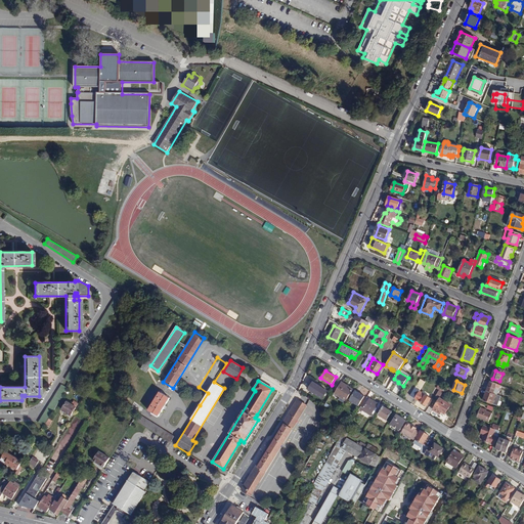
[(490,381),(487,391),(494,393),(497,384),(490,381)]
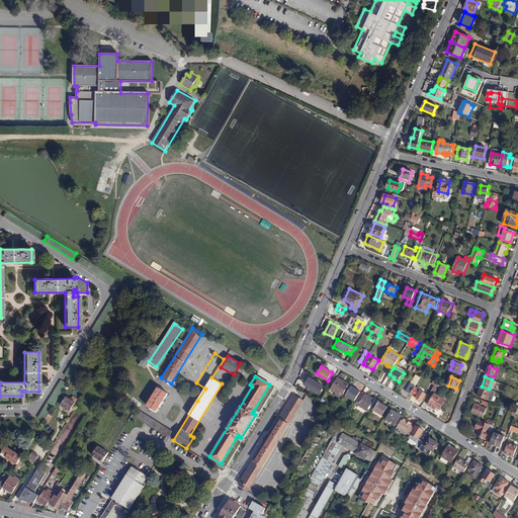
[(342,396),(349,384),(338,377),(331,390),(342,396)]
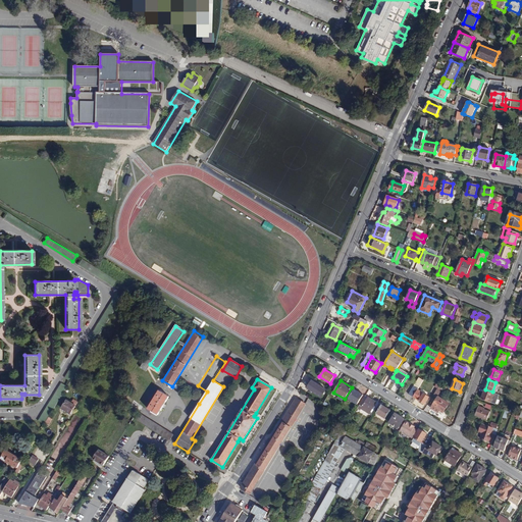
[(312,381),(308,388),(321,397),(325,389),(312,381)]
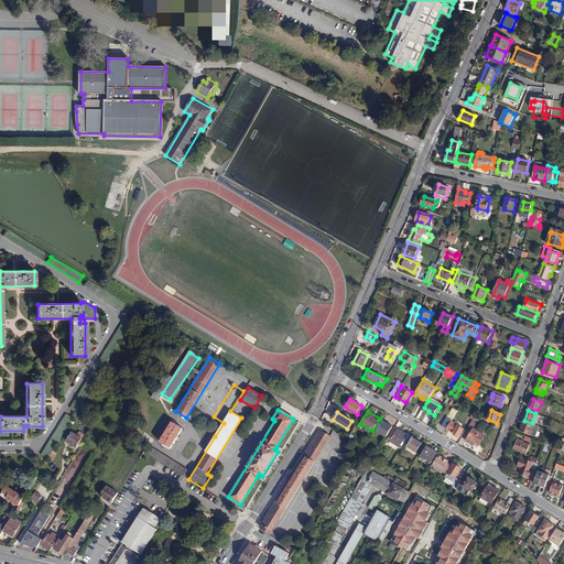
[(452,421),(452,420),(448,418),(443,426),(446,429),(452,421)]
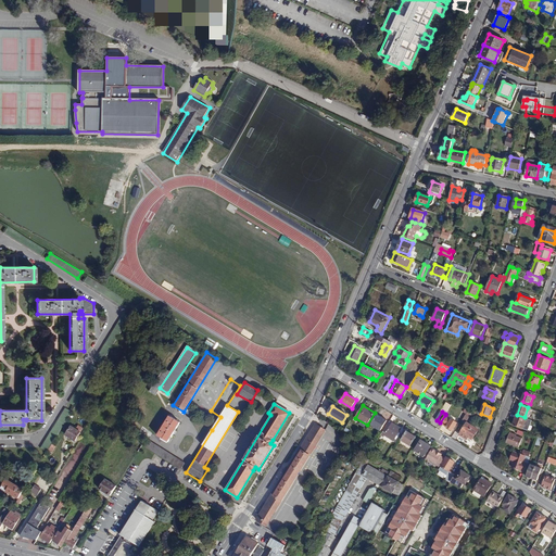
[(387,420),(377,414),(370,425),(380,430),(387,420)]
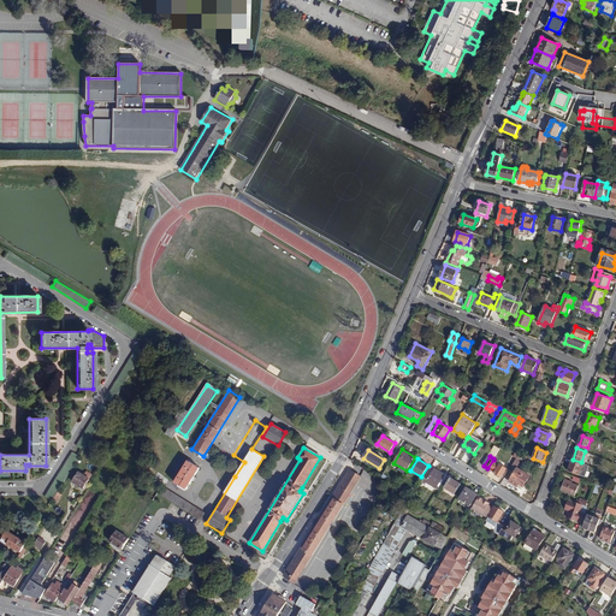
[(507,468),(493,460),(487,468),(501,477),(507,468)]
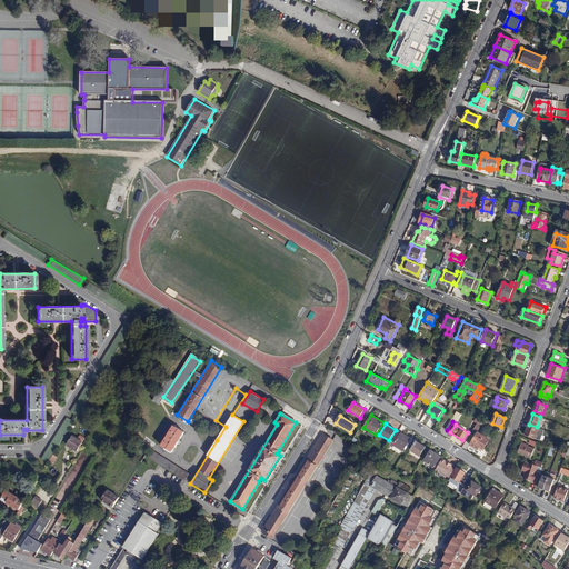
[(537,427),(529,425),(526,435),(540,440),(545,430),(540,429),(537,427)]
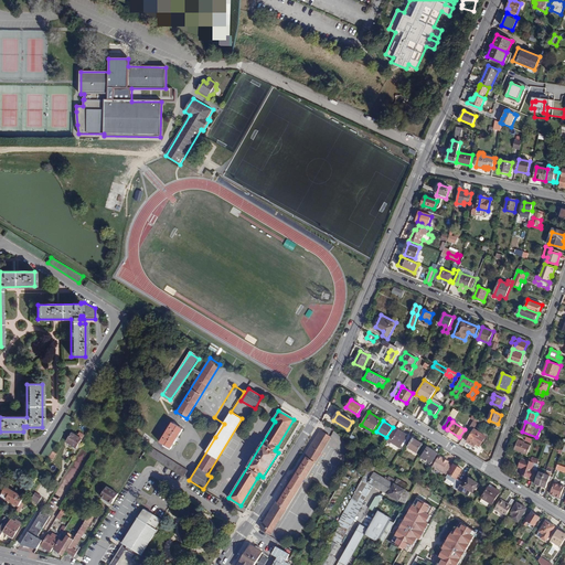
[(170,448),(182,429),(172,423),(160,443),(170,448)]
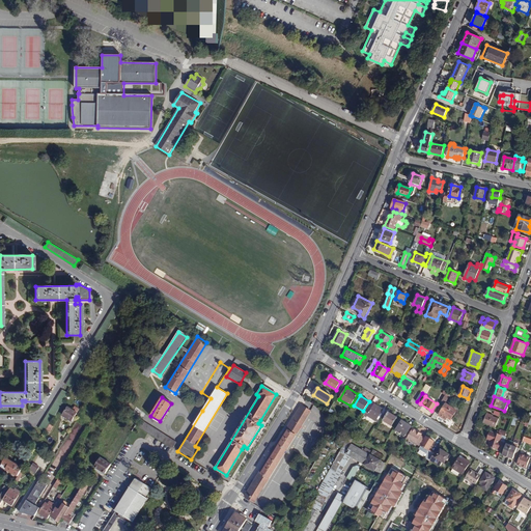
[(339,404),(335,401),(328,413),(333,416),(339,404)]
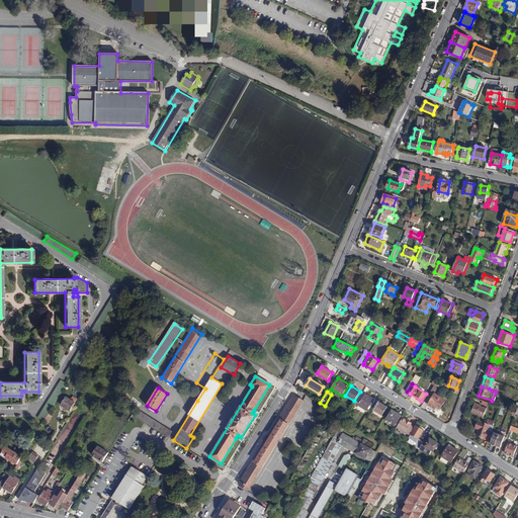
[(373,399),(363,393),(355,405),(358,407),(359,406),(367,411),(368,409),(367,409),(371,403),(373,399)]
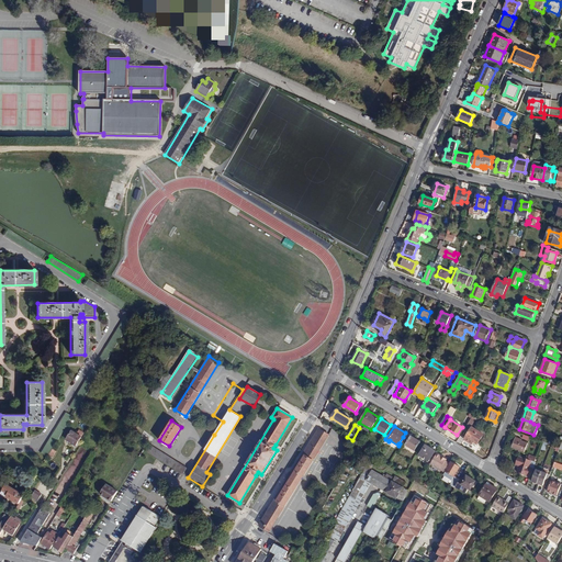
[(467,437),(474,441),(478,444),(483,435),(472,427),(467,437)]
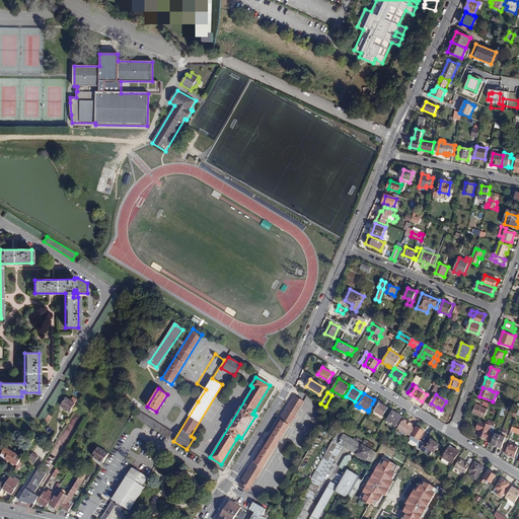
[(303,401),(294,395),(240,486),(249,491),(303,401)]
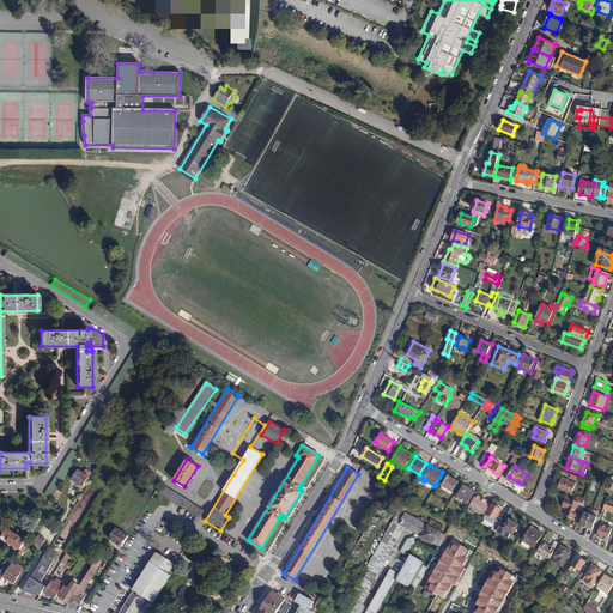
[(129,479),(131,475),(119,468),(116,472),(129,479)]
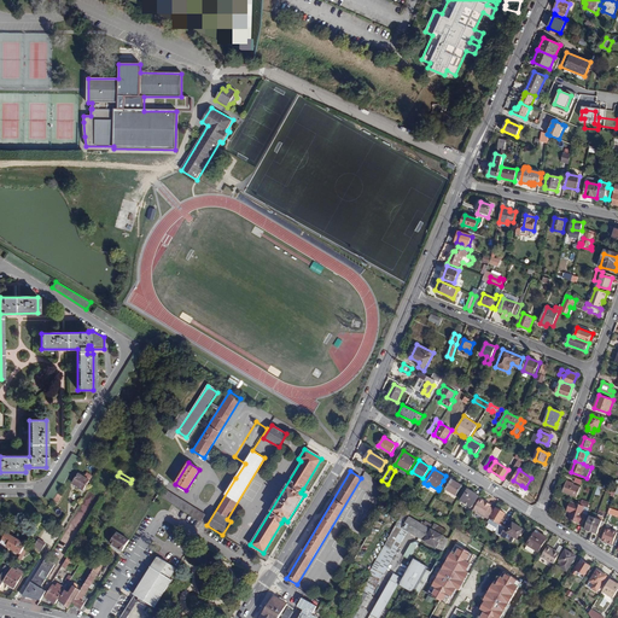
[(83,490),(89,481),(79,474),(74,484),(83,490)]
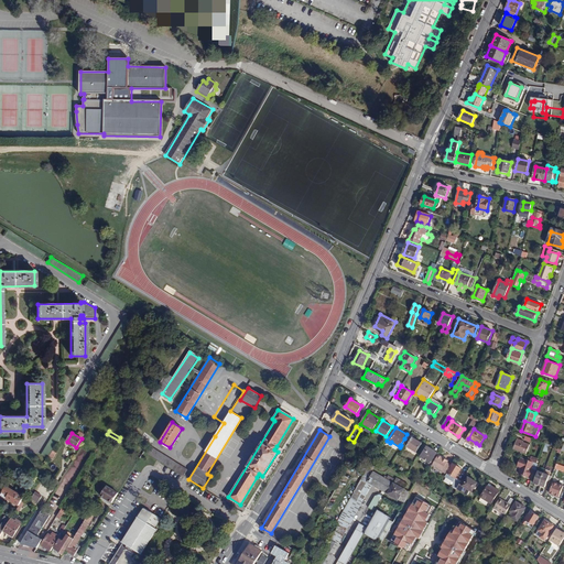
[(422,443),(413,437),(408,446),(416,452),(422,443)]
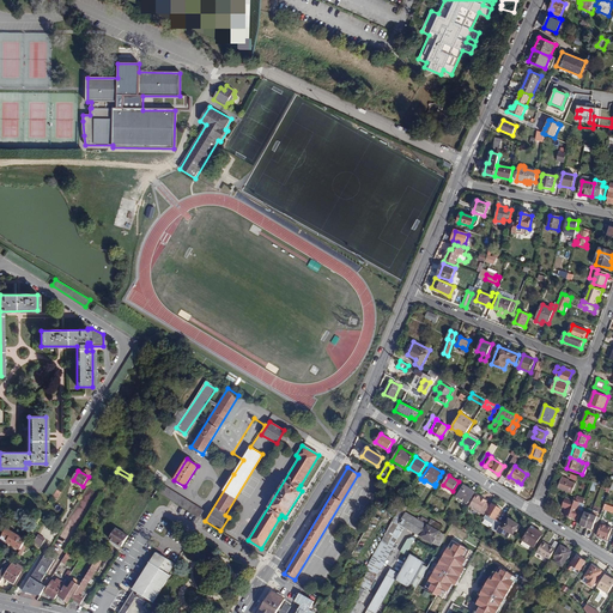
[(558,489),(572,493),(576,483),(569,480),(570,479),(563,477),(558,489)]
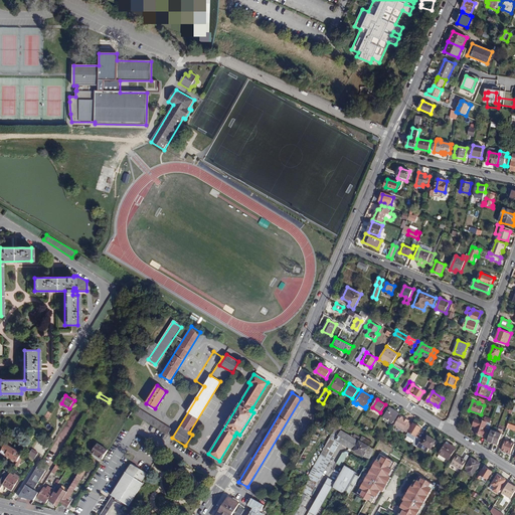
[(171,428),(135,405),(131,412),(136,415),(167,435),(171,428)]
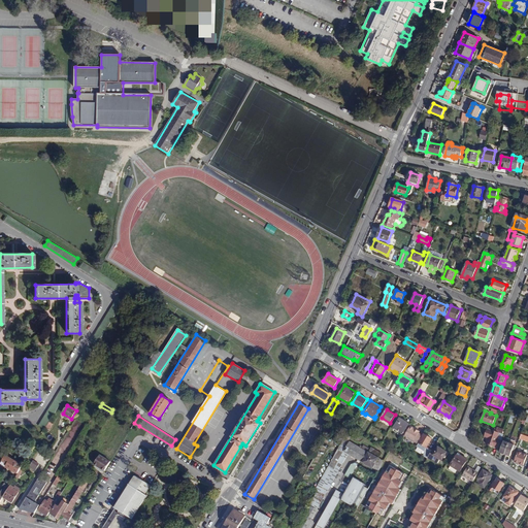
[(405,435),(410,426),(411,425),(400,418),(394,428),(403,433),(401,436),(404,437),(405,435)]
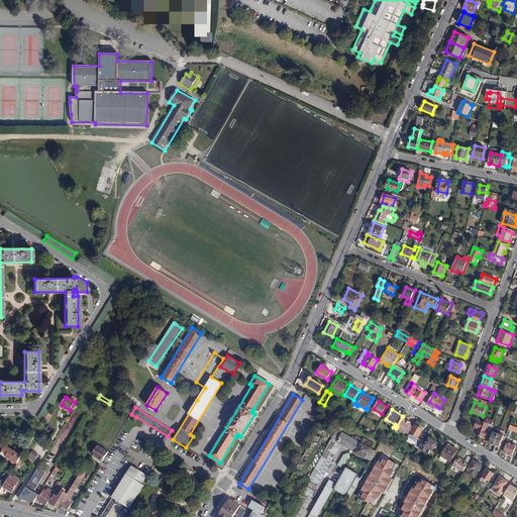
[(409,433),(413,426),(410,424),(411,422),(402,417),(397,426),(409,433)]
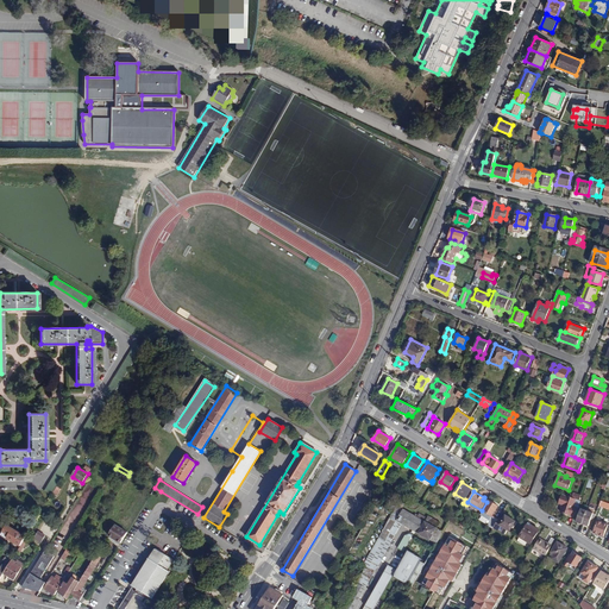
[(572,497),(563,495),(559,503),(564,504),(562,512),(570,515),(571,514),(576,516),(578,508),(575,507),(577,500),(572,497)]
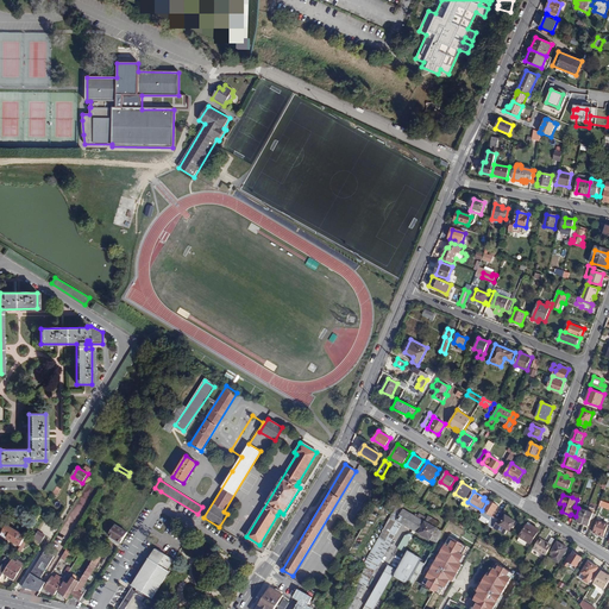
[(494,527),(498,520),(491,515),(497,506),(489,500),(479,514),(491,521),(489,525),(494,528),(494,527)]
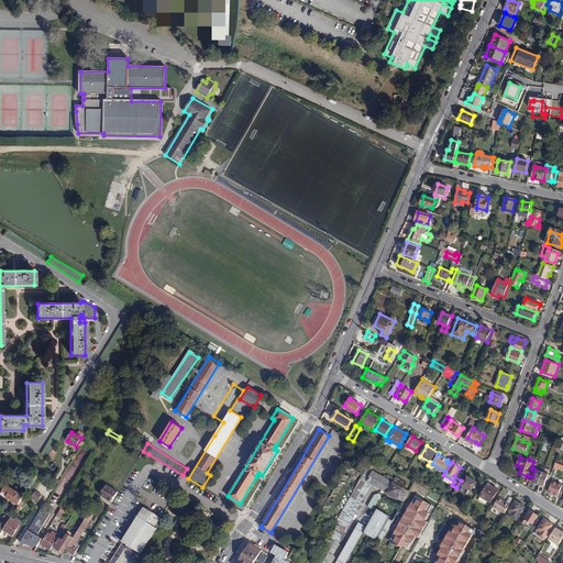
[(387,493),(395,479),(387,475),(386,476),(385,478),(383,476),(366,467),(363,474),(350,498),(355,501),(356,501),(361,504),(372,485),(387,493)]
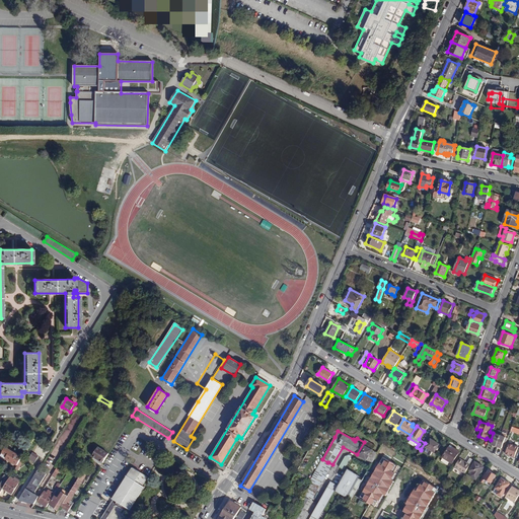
[(496,446),(497,446),(501,435),(496,433),(494,437),(493,441),(492,444),(493,445),(493,446),(495,447),(496,446)]
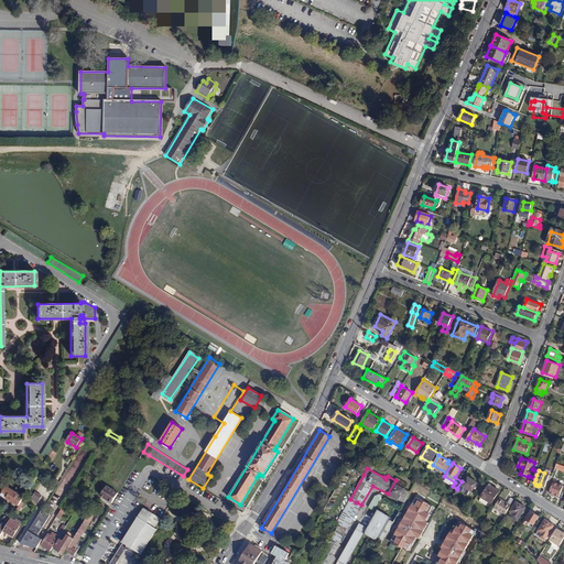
[(544,473),(540,485),(542,486),(541,487),(543,488),(544,487),(545,487),(546,484),(548,485),(552,475),(544,473)]
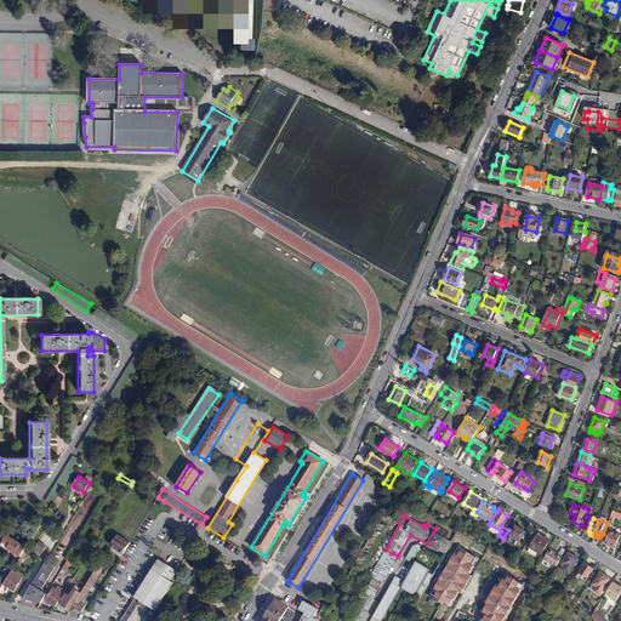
[(511,531),(508,530),(503,537),(516,545),(518,541),(519,542),(525,531),(516,524),(513,528),(511,531)]
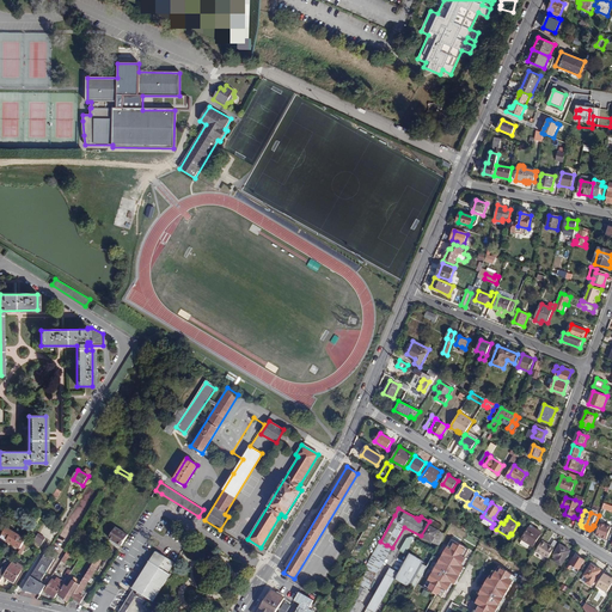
[(424,538),(434,521),(430,519),(429,521),(421,536),(424,538)]
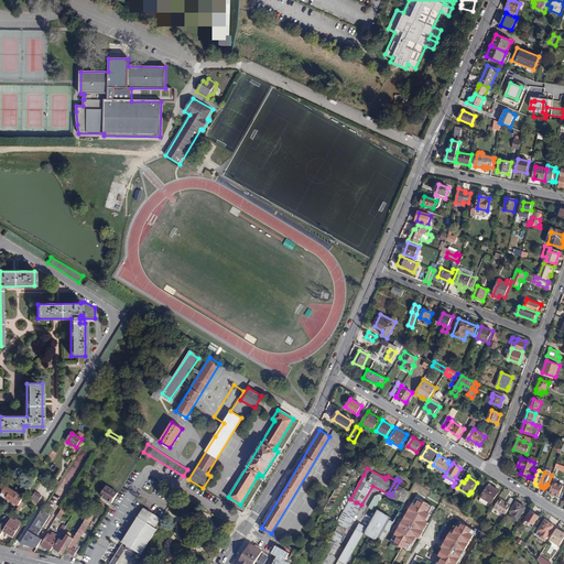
[(407,485),(400,480),(391,496),(398,500),(404,489),(407,485)]
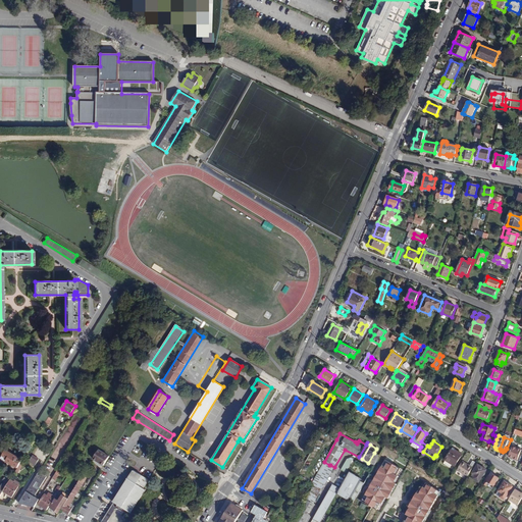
[(518,460),(521,450),(513,447),(509,457),(518,460)]
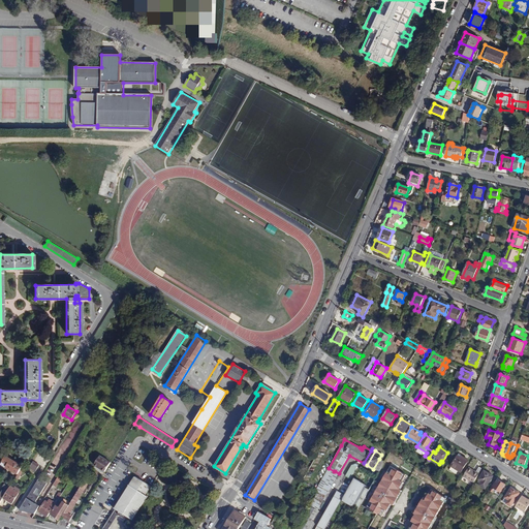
[(4,455),(0,462),(0,466),(17,475),(22,464),(4,455)]
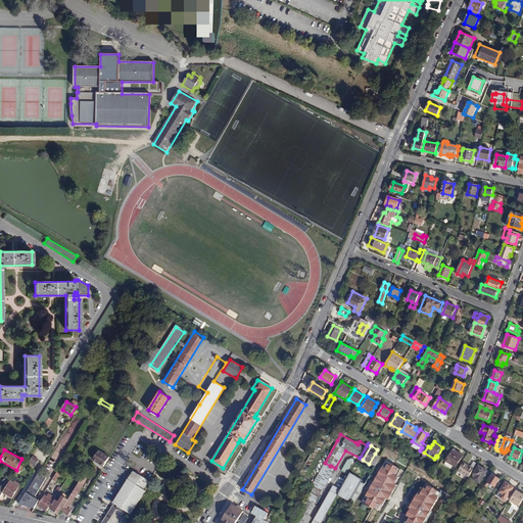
[(93,460),(103,466),(109,457),(98,450),(93,460)]
